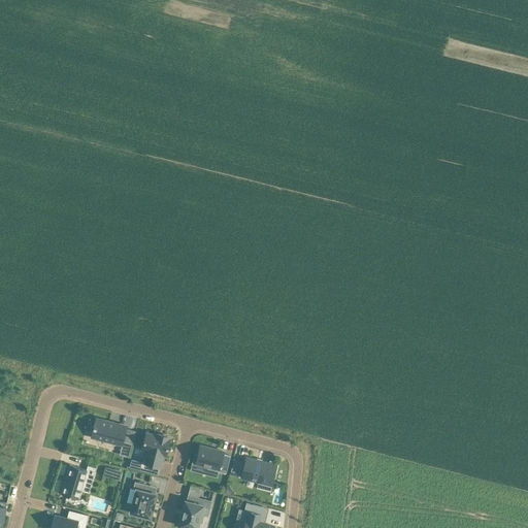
[(122,444),(127,427),(102,420),(97,419),(96,422),(95,426),(94,426),(93,429),(94,429),(92,436),(122,444)]
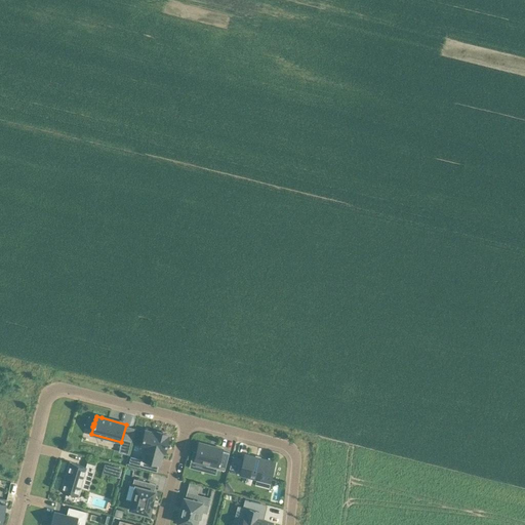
[(140,458),(138,467),(147,469),(149,461),(159,465),(162,452),(164,446),(166,447),(169,437),(167,436),(168,434),(157,432),(156,433),(146,431),(142,446),(147,448),(144,459),(140,458)]
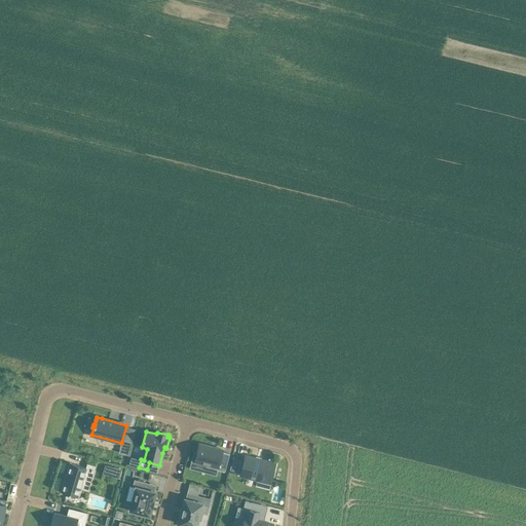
[(211,447),(199,444),(194,461),(208,464),(207,466),(216,468),(216,470),(225,472),(229,454),(223,452),(223,450),(215,448),(214,448),(211,447)]
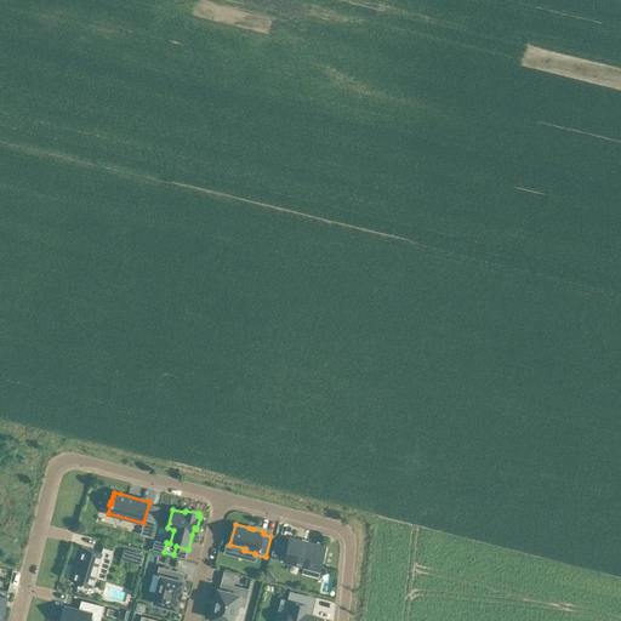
[(322,564),(326,547),(290,537),(284,558),(285,558),(284,560),(288,562),(303,567),(302,574),(319,579),(323,565),(322,564)]
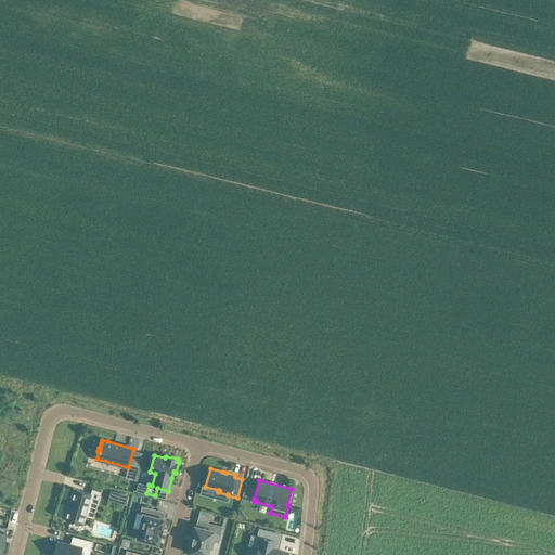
[(255,485),(246,482),(243,495),(252,498),(255,485)]
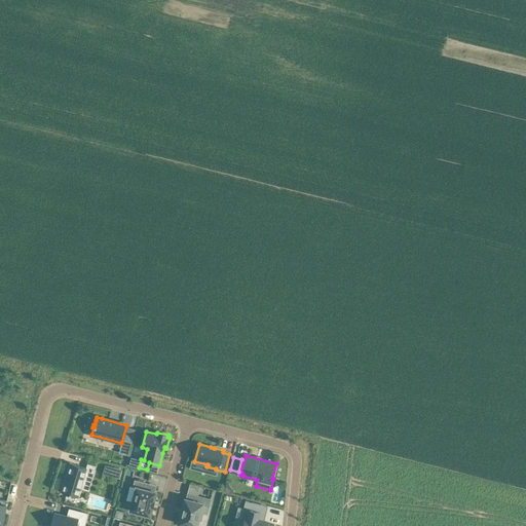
[(86,468),(70,463),(62,492),(78,497),(86,473),(94,475),(96,466),(87,464),(86,468)]
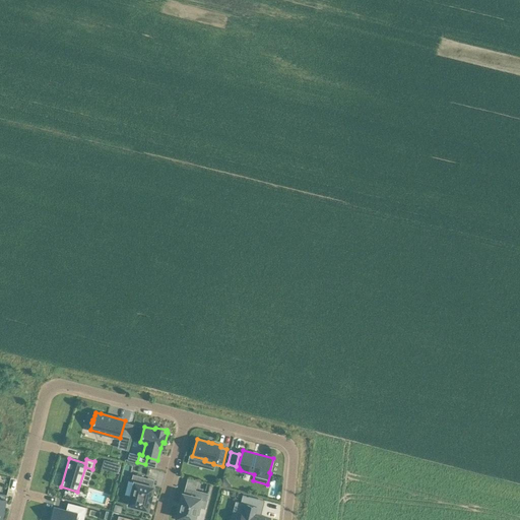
[(106,460),(104,468),(118,472),(120,464),(106,460)]
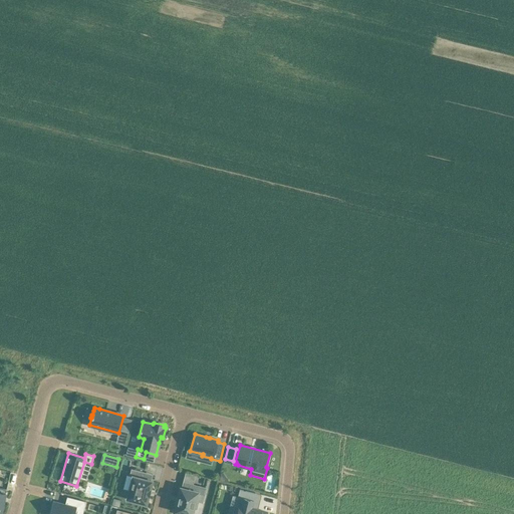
[(126,499),(147,504),(149,496),(151,489),(150,489),(153,481),(143,478),(144,472),(132,469),(130,476),(133,476),(126,499)]
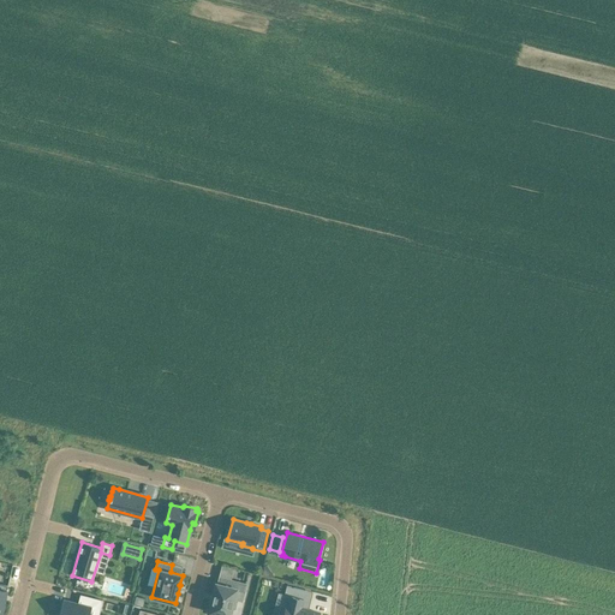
[(216,583),(209,611),(213,613),(212,614),(230,614),(232,608),(234,608),(237,599),(234,598),(237,590),(244,592),(246,584),(220,578),(219,584),(216,583)]
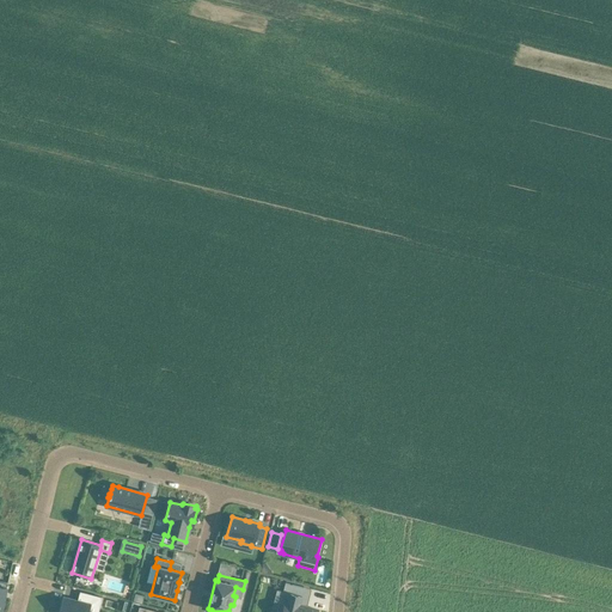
[(314,611),(316,610),(299,605),(304,587),(286,582),(283,592),(287,593),(282,610),(281,610),(280,611),(314,611)]
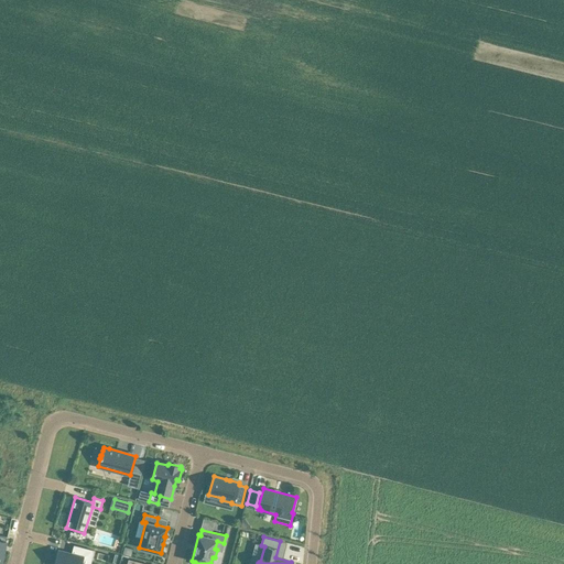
[(60,550),(55,563),(82,563),(84,557),(91,559),(94,551),(74,545),(72,553),(60,550)]
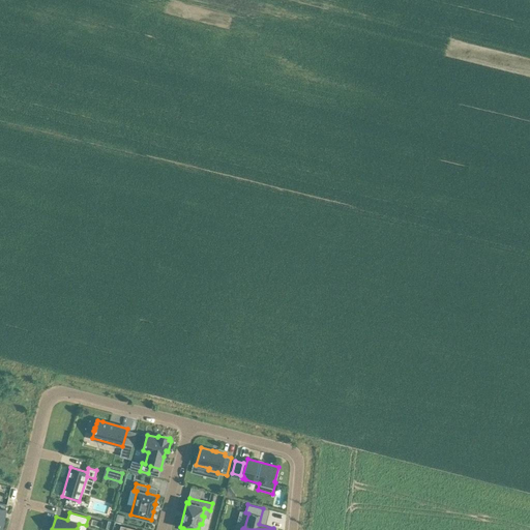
[(125,516),(117,513),(115,521),(123,523),(125,516)]
